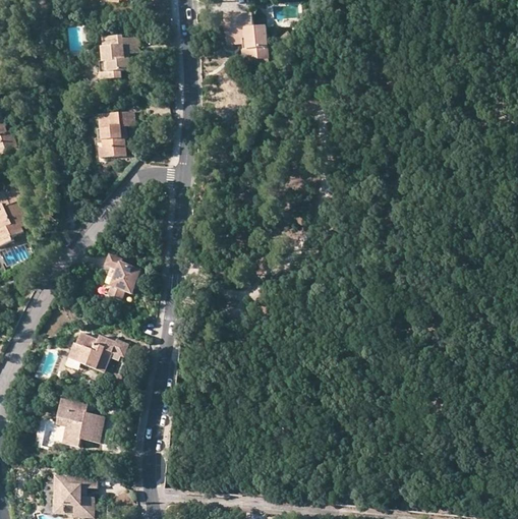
[(244,37),(245,42),(246,59),(252,58),(267,57),(265,25),(251,26),(250,13),(223,16),(225,39),(244,37)]
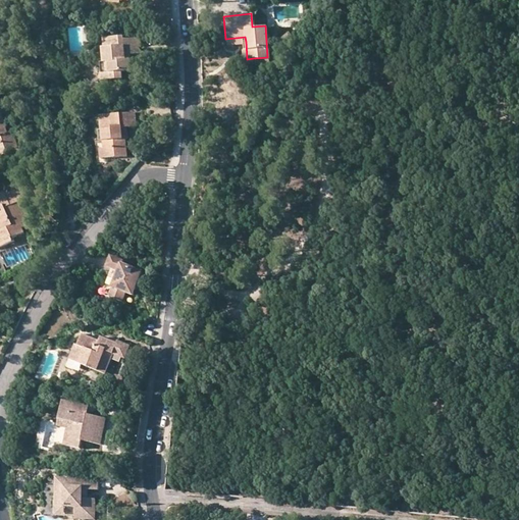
[(282,44),(292,37),(287,31),(279,37),(274,37),(275,45),(282,44)]
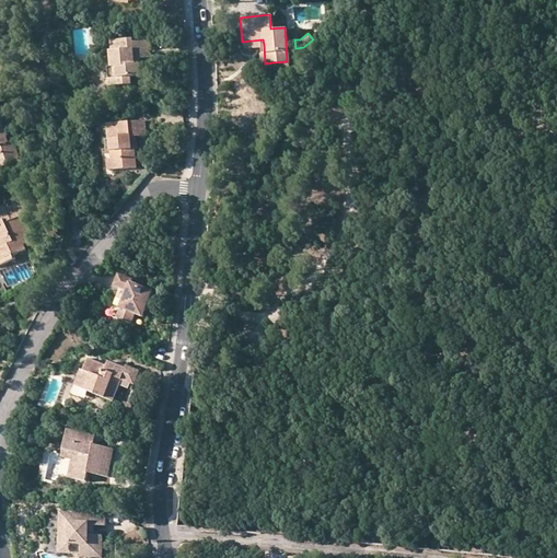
[(107,50),(108,66),(114,66),(115,84),(129,83),(128,76),(139,74),(138,61),(132,62),(132,56),(150,56),(148,38),(131,41),(131,37),(109,39),(111,50),(107,50)]
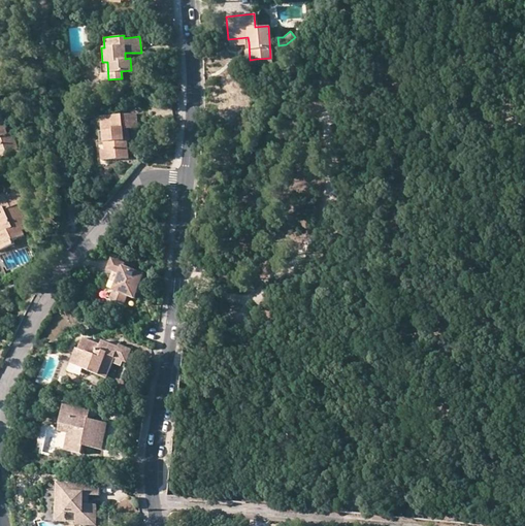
[(101,80),(108,79),(107,62),(102,62),(100,62),(101,80)]
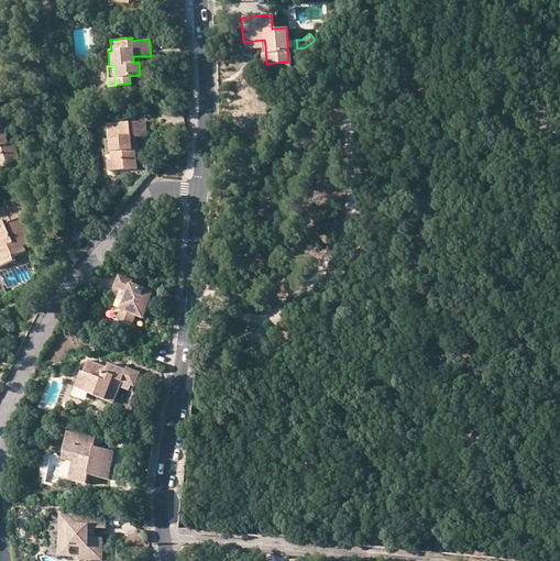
[(136,166),(134,149),(130,149),(129,135),(136,135),(146,134),(145,120),(106,123),(108,140),(105,140),(106,151),(100,151),(102,171),(136,166)]
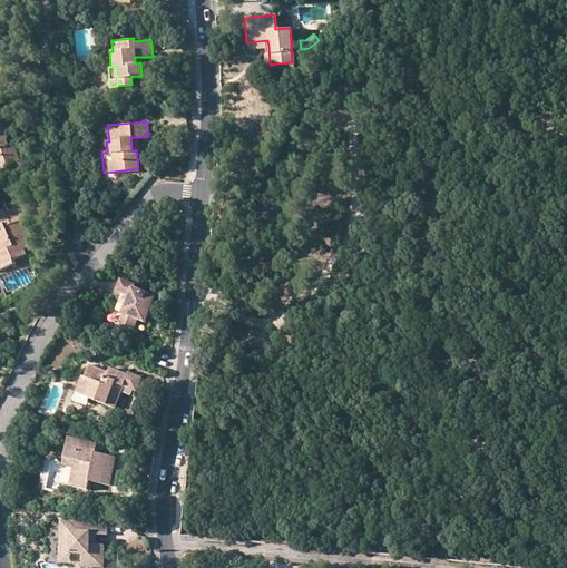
[(0,168),(19,163),(12,143),(6,145),(0,126),(0,168)]
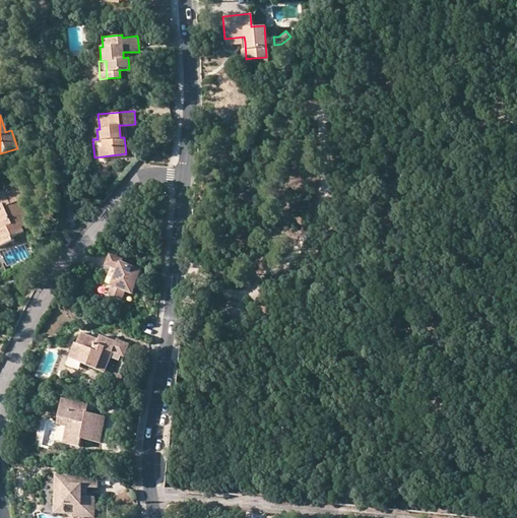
[(0,246),(14,239),(16,243),(25,238),(19,225),(29,221),(19,199),(23,197),(18,186),(5,193),(4,189),(0,191),(0,246)]
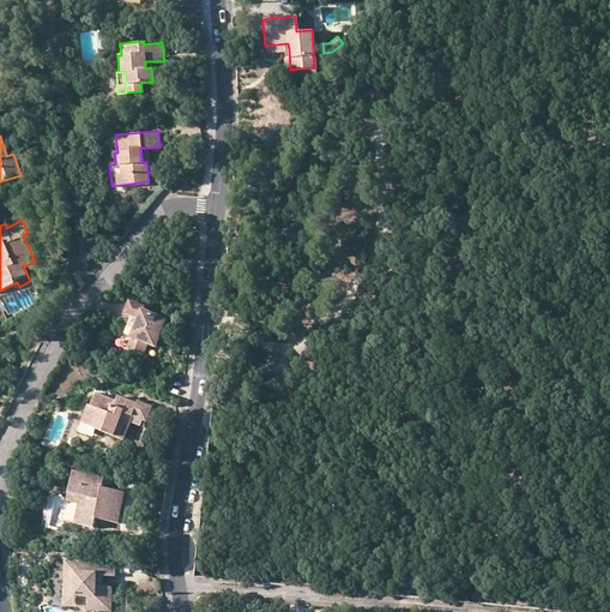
[(94,233),(86,237),(90,249),(98,246),(94,233)]
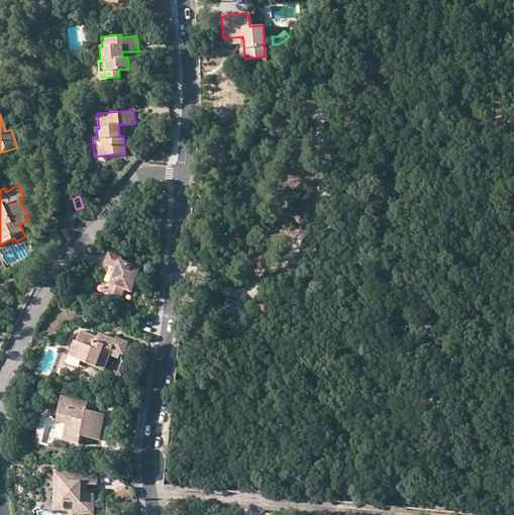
[(116,267),(110,281),(122,286),(129,288),(138,266),(119,258),(120,254),(107,249),(103,262),(116,267)]
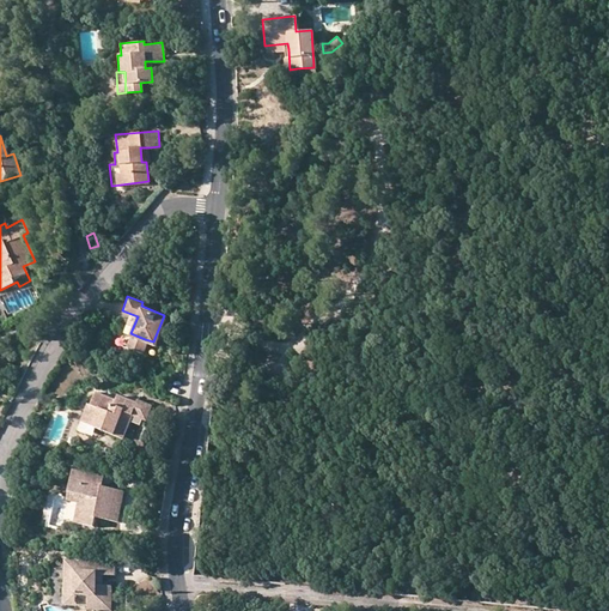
[(141,350),(145,339),(131,333),(126,344),(141,350)]
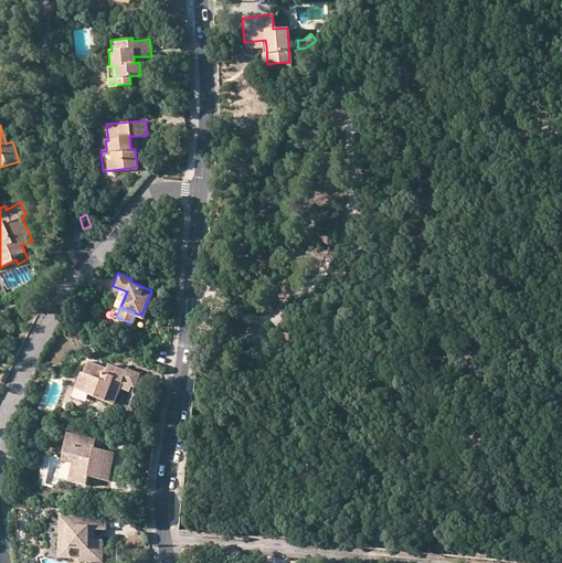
[(87,361),(83,372),(92,375),(85,392),(110,402),(120,380),(125,370),(107,363),(105,369),(87,361)]
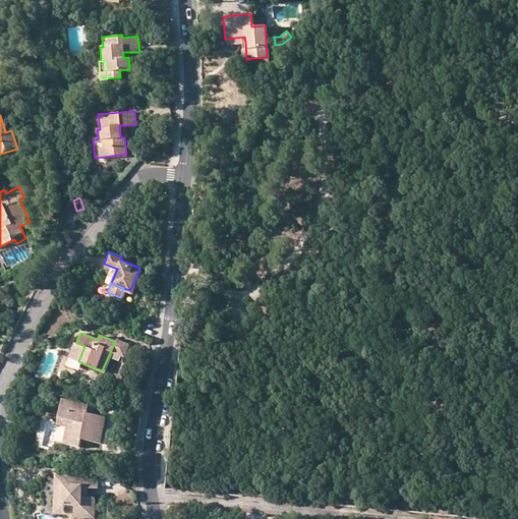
[(116,338),(115,341),(111,350),(122,355),(127,343),(116,338)]
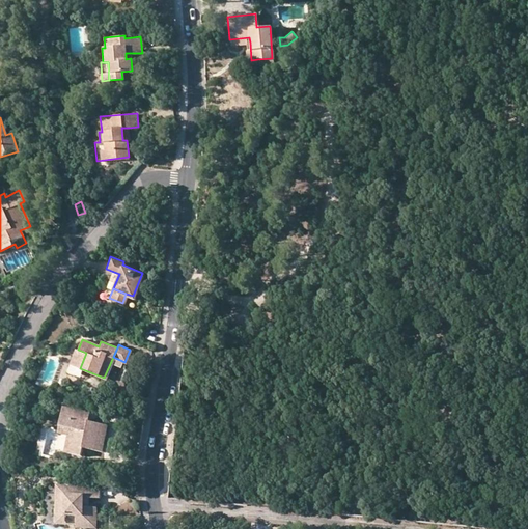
[(77,376),(80,368),(86,353),(78,350),(76,349),(66,371),(77,376)]
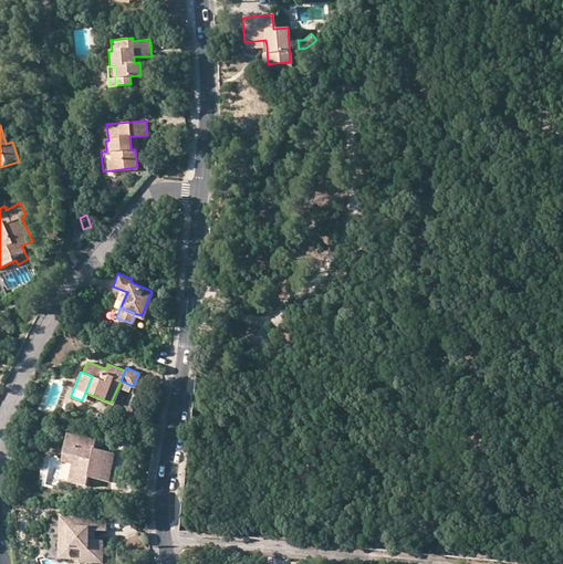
[(66,431),(62,451),(80,455),(74,481),(85,483),(86,474),(107,479),(113,450),(93,447),(95,437),(66,431)]
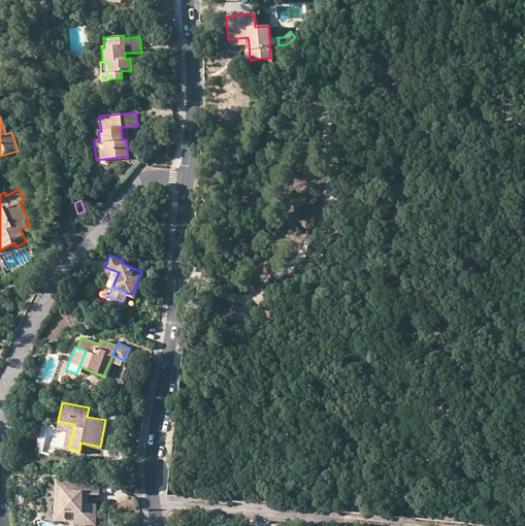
[(63,448),(69,449),(74,424),(58,421),(57,428),(66,430),(63,448)]
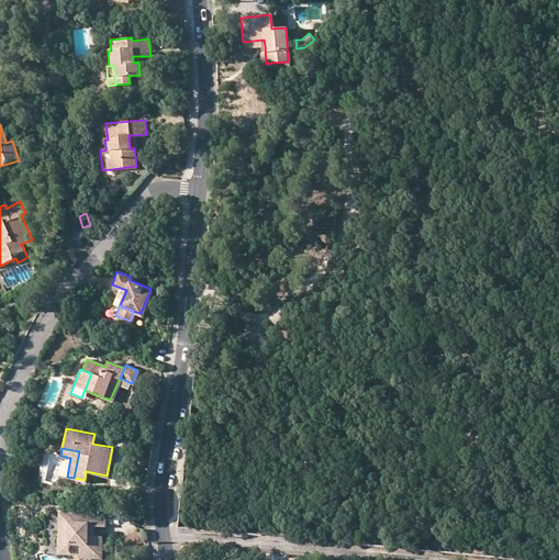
[(67,528),(67,512),(58,511),(57,528),(67,528)]
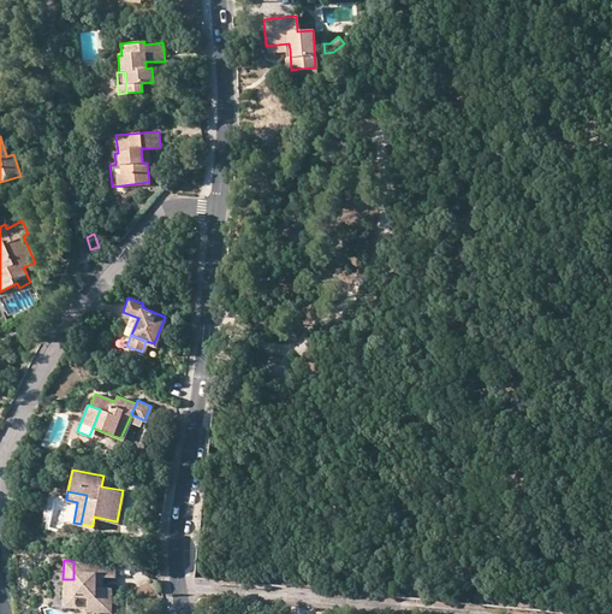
[(114,561),(73,561),(73,579),(63,579),(63,595),(73,595),(85,595),(85,609),(96,609),(96,603),(110,603),(110,585),(101,585),(95,585),(95,574),(101,574),(113,576),(114,561)]
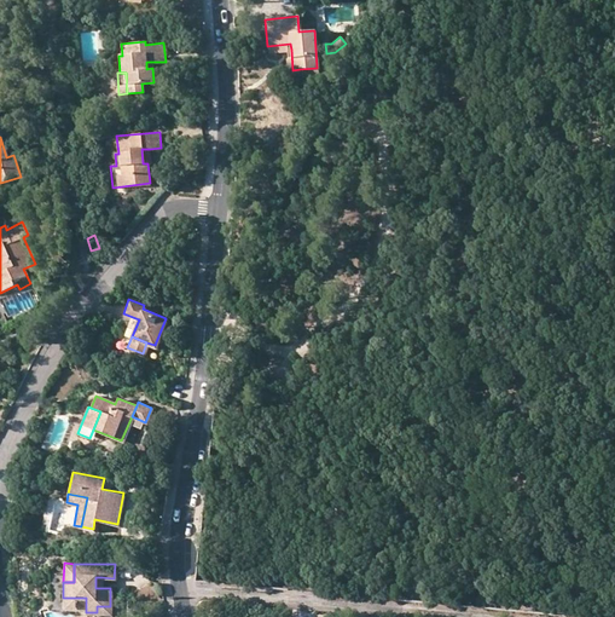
[(74,609),(74,598),(63,598),(63,609),(74,609)]
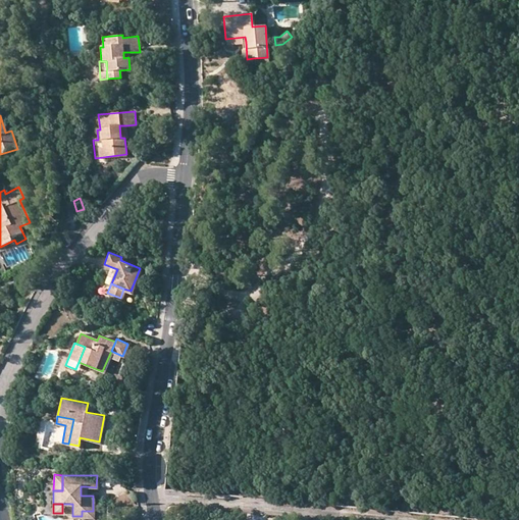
All buildings are outlined.
